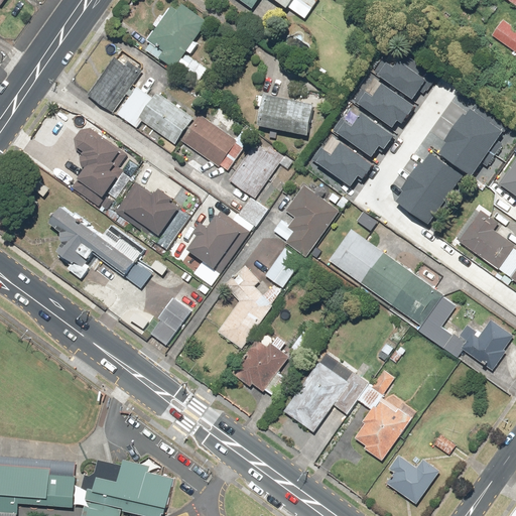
[(238,0),(253,10),(260,0),(269,0),(287,12),(290,8),(305,19),(319,0),(238,0)]
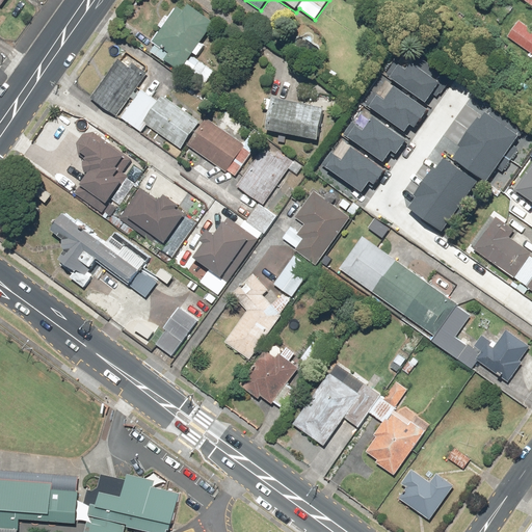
[(531,29),(521,21),(508,37),(531,55),(531,0),(522,0),(531,7),(531,29)]
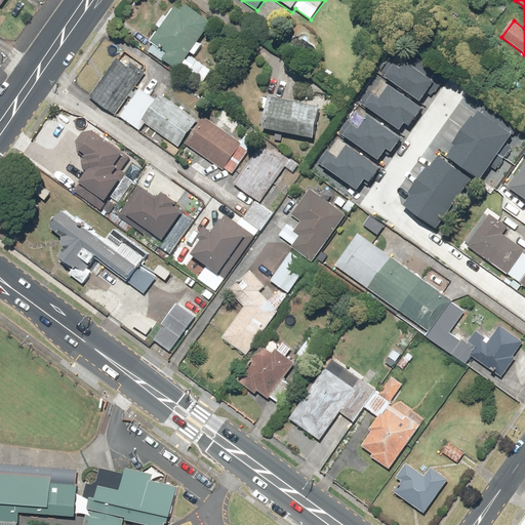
[(160,29),(150,42),(166,53),(161,61),(177,72),(180,67),(203,82),(210,72),(189,56),(191,53),(194,55),(202,45),(198,42),(211,23),(186,5),(180,12),(174,8),(167,18),(163,16),(157,27),(160,29)]
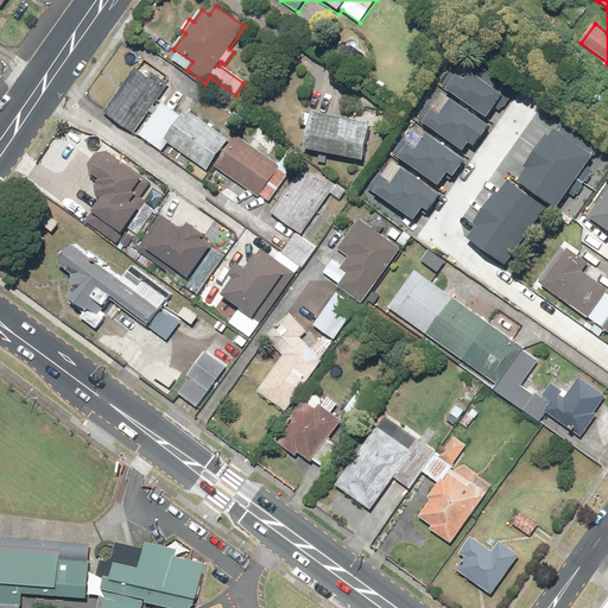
[(454,69),(444,82),(491,113),(500,100),(502,102),(514,86),(479,62),(467,77),(454,69)]
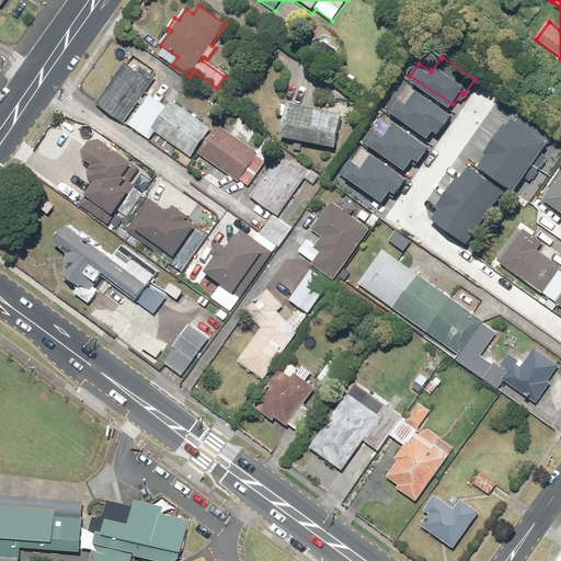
[(130,69),(123,64),(94,103),(123,123),(156,77),(135,63),(130,69)]
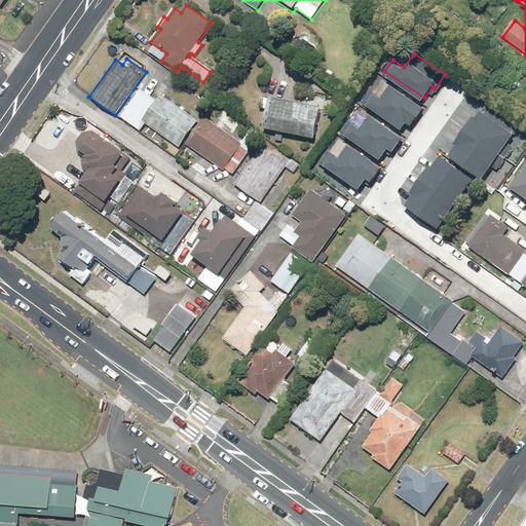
[(371,89),(363,102),(403,128),(410,117),(413,119),(423,105),(392,83),(382,98),(371,89)]
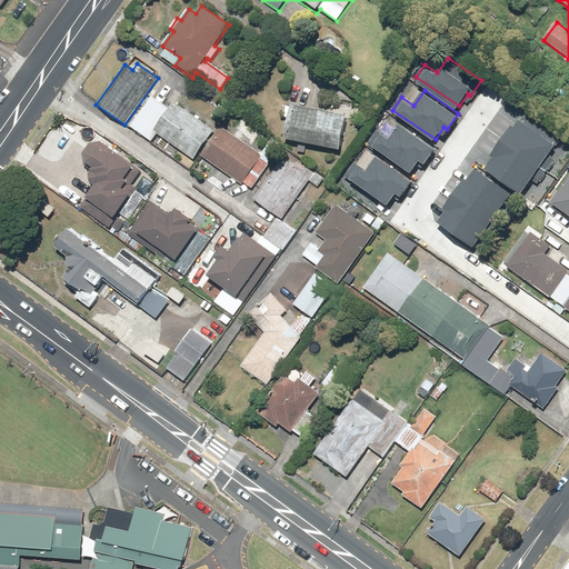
[(151,142),(158,133),(193,160),(215,131),(173,102),(168,109),(151,97),(130,126),(151,142)]
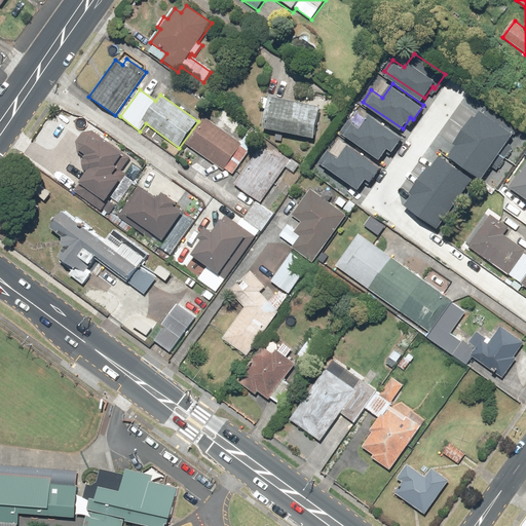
[(267,109),(263,130),(312,140),(318,107),(262,97),(260,107),(267,109)]
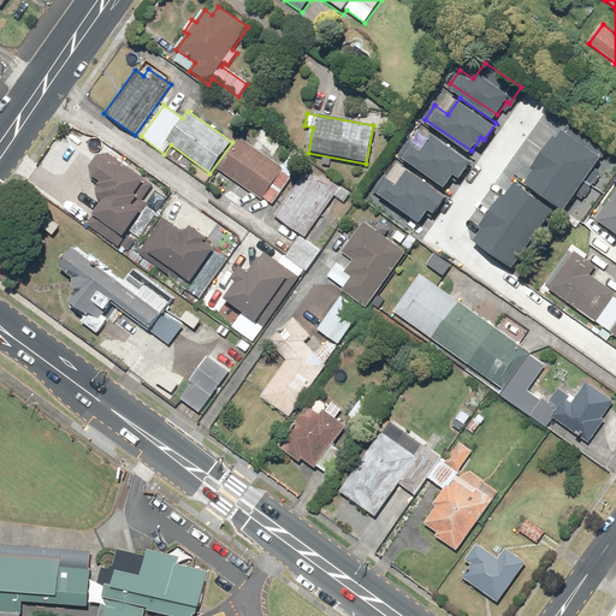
[(414,140),(404,153),(451,185),(460,172),(463,175),(475,158),(439,132),(427,149),(414,140)]
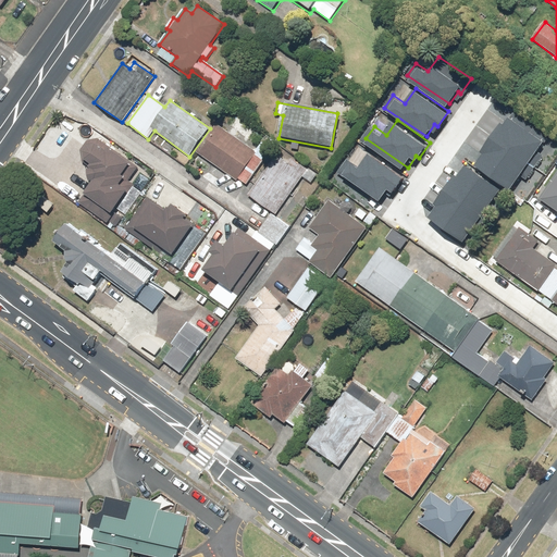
[(511,196),(547,149),(510,121),(503,132),(499,130),(482,152),(484,155),(474,168),(511,196)]
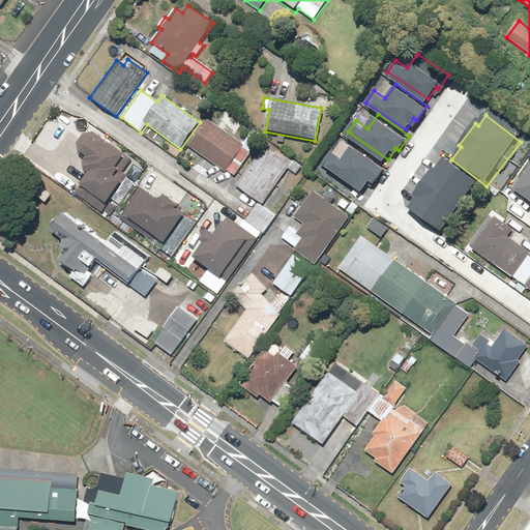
[(205,119),(186,145),(208,160),(203,168),(210,173),(215,167),(225,173),(226,171),(234,176),(249,153),(242,148),(243,146),(205,119)]
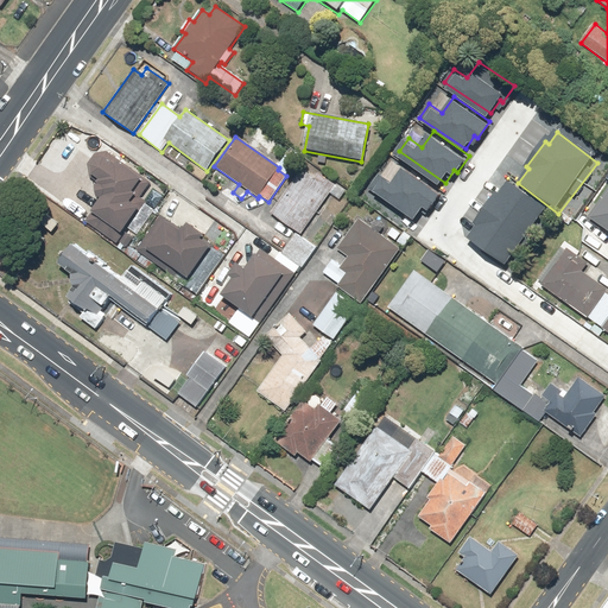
[(102,200),(92,213),(120,236),(146,203),(141,198),(151,185),(106,150),(100,157),(97,154),(89,165),(93,169),(89,173),(100,182),(92,191),(102,200)]
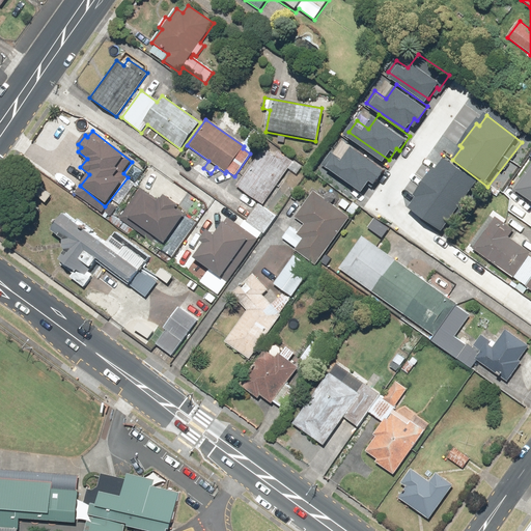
[(334,152),(326,164),(366,191),(373,179),(376,182),(387,167),(356,146),(345,161),(334,152)]
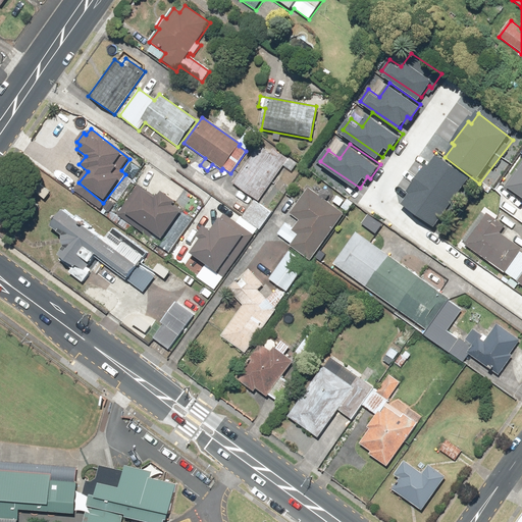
[(259,145),(241,173),(248,178),(241,190),(259,202),(282,166),(292,172),(298,164),(273,147),(269,152),(259,145)]
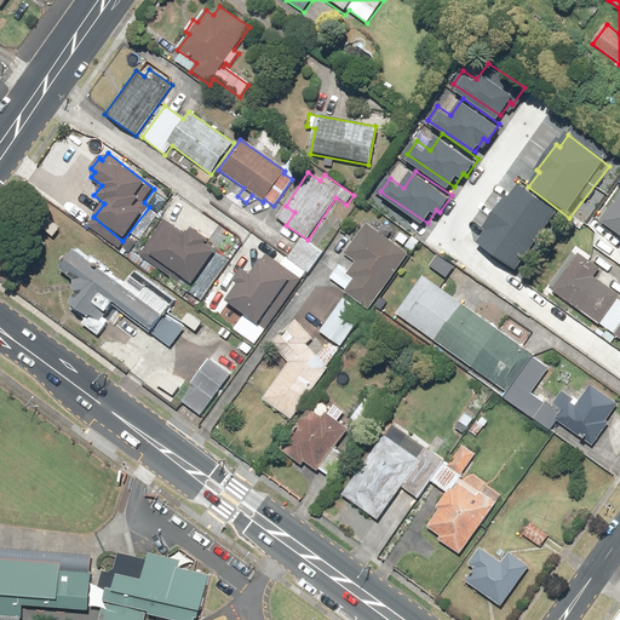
[(520,276),(560,219),(517,189),(497,218),(500,222),(481,248),(520,276)]
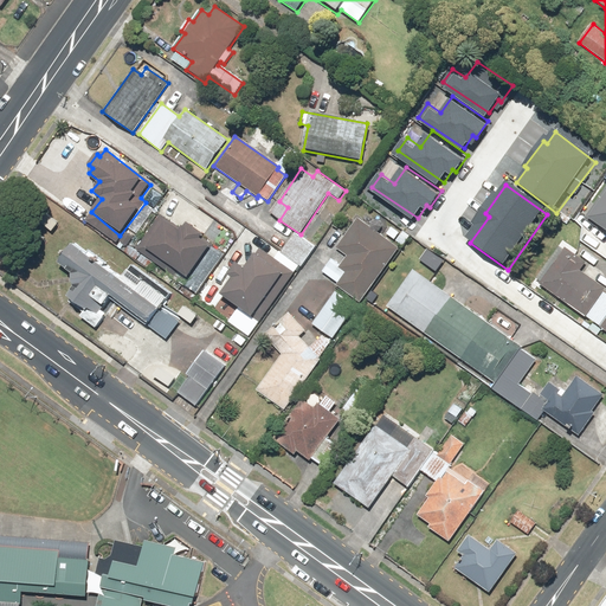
[(605,192),(593,212),(605,220),(605,192)]
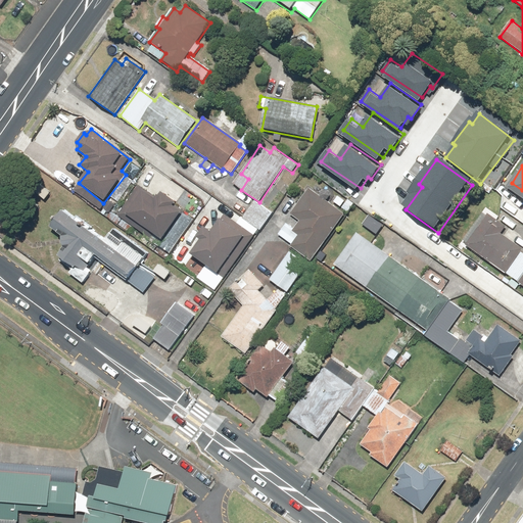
[(139,188),(117,217),(128,224),(130,221),(150,236),(148,239),(158,246),(183,214),(173,205),(175,202),(158,191),(153,198),(139,188)]
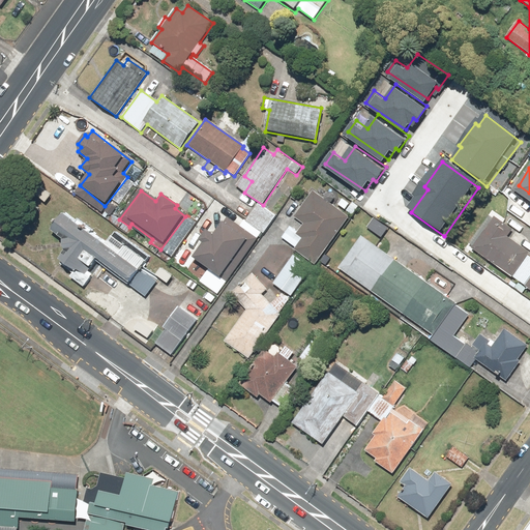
[(315,265),(349,217),(313,192),(294,217),(303,224),(297,232),(290,227),(282,238),(296,248),(294,251),(315,265)]
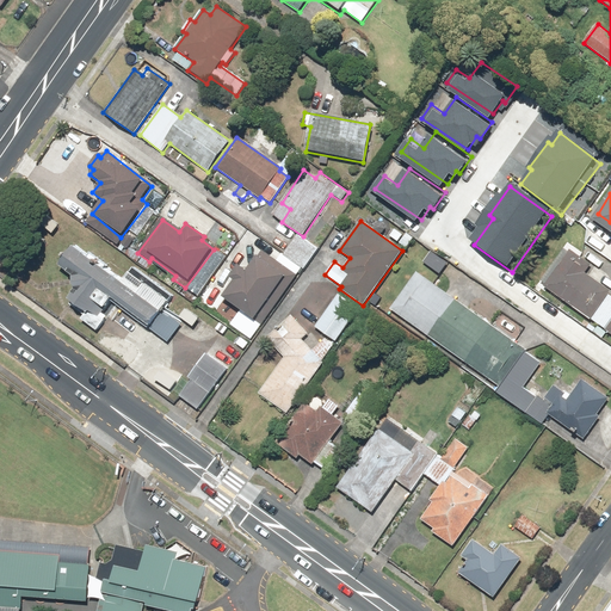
[(408,230),(397,242),(407,251),(418,239),(408,230)]
